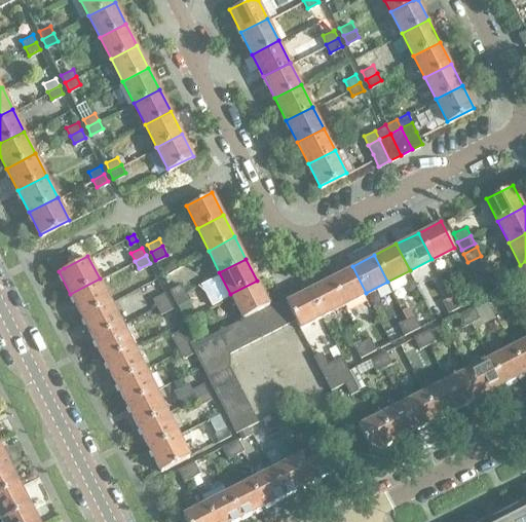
[(366,293),(352,266),(330,277),(343,304),(366,293)]
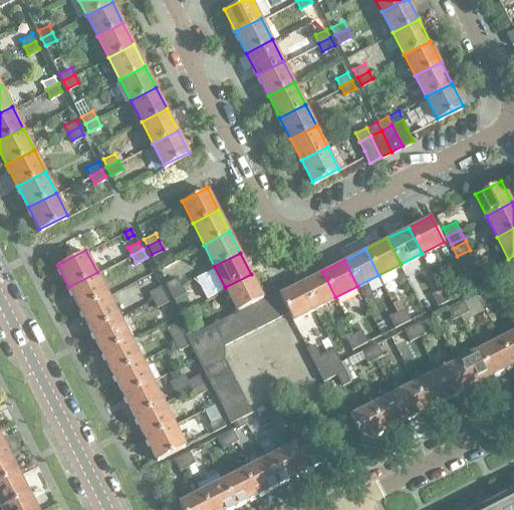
[(477,265),(466,271),(469,278),(481,272),(477,265)]
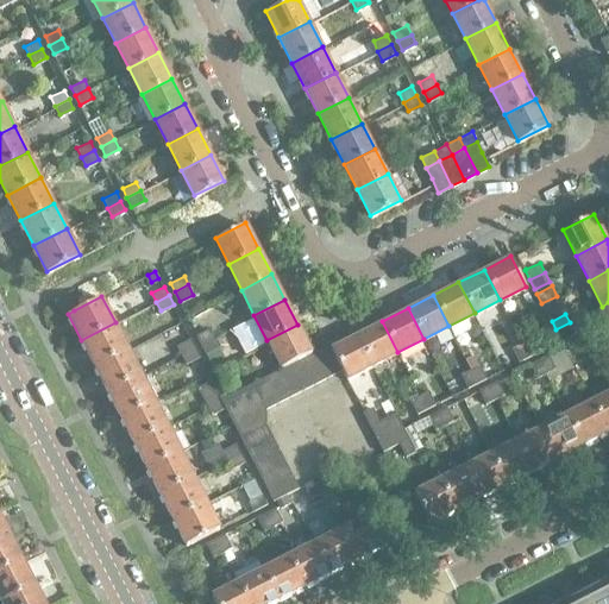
[(397,352),(382,321),(357,334),(372,365),(397,352)]
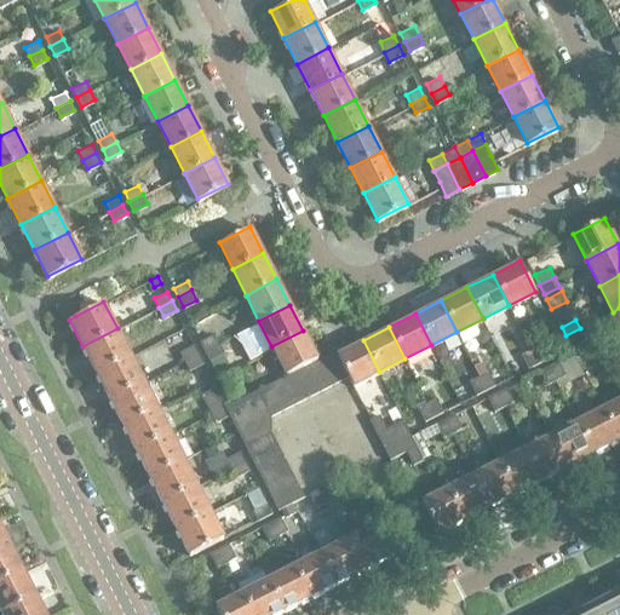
[(131,355),(118,328),(82,346),(96,372),(131,355)]
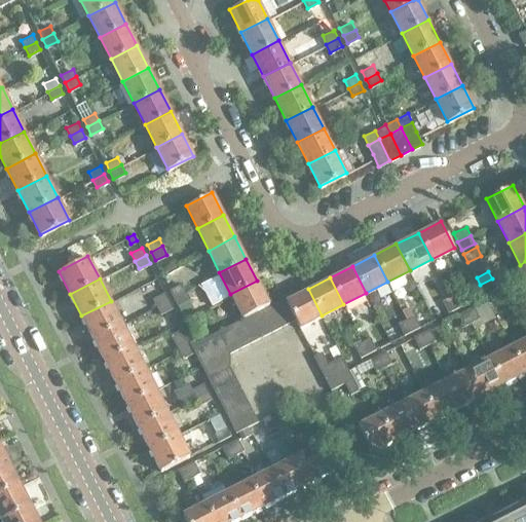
[(495,287),(492,278),(480,285),(484,293),(495,287)]
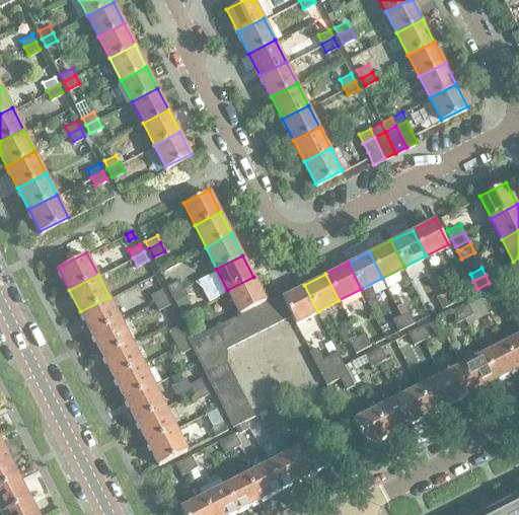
[(266,299),(253,277),(227,290),(239,313),(247,309),(256,304),(266,299)]
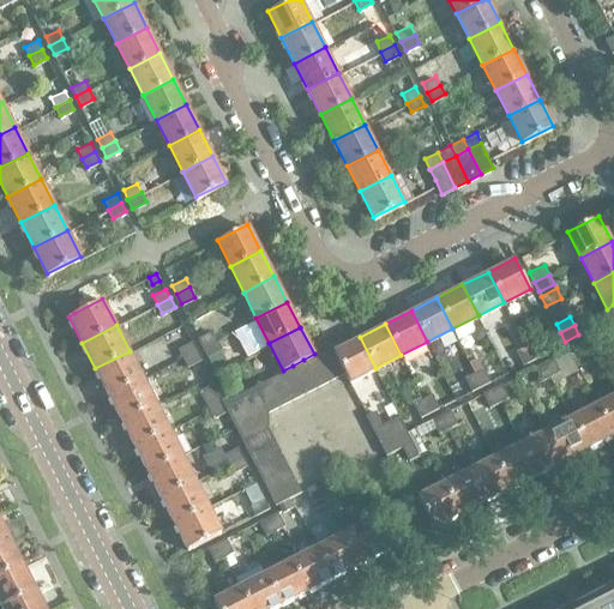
[(212,330),(198,337),(203,345),(216,339),(212,330)]
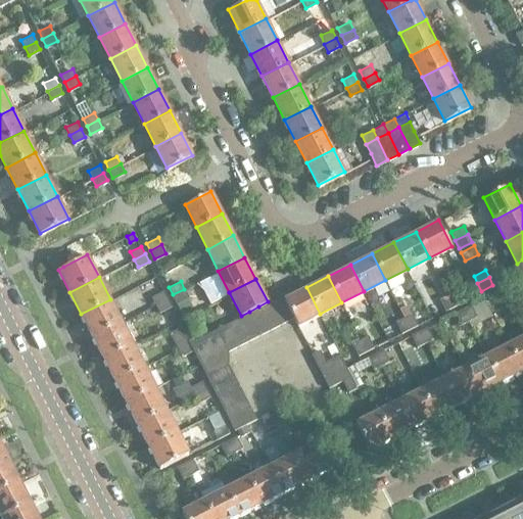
[(320,314),(306,287),(284,298),(293,317),(297,325),(320,314)]
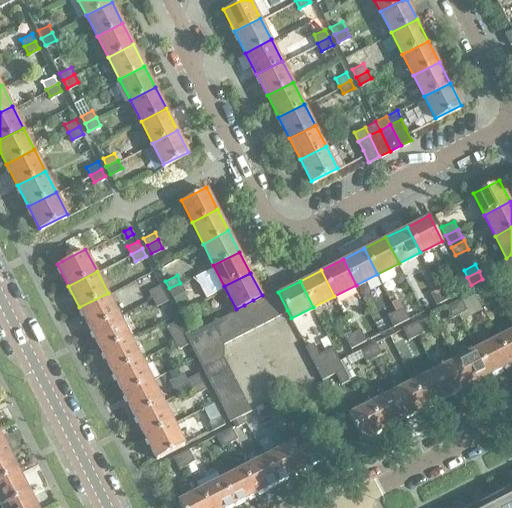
[(184,290),(180,283),(169,288),(173,296),(184,290)]
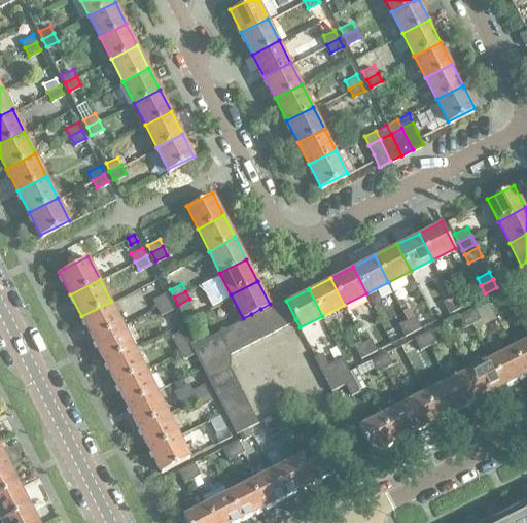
[(169,300),(165,292),(153,298),(157,306),(169,300)]
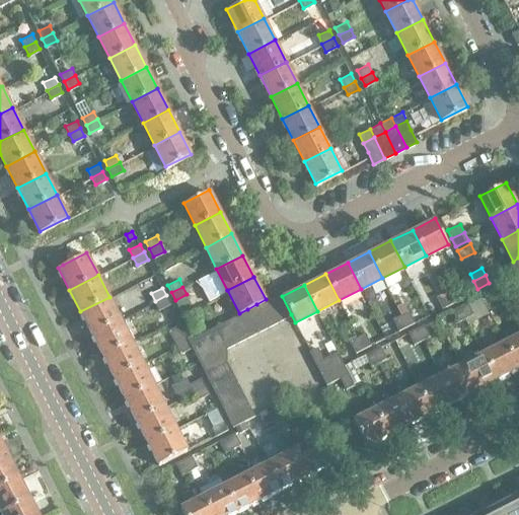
[(452,288),(443,292),(450,303),(457,299),(452,288)]
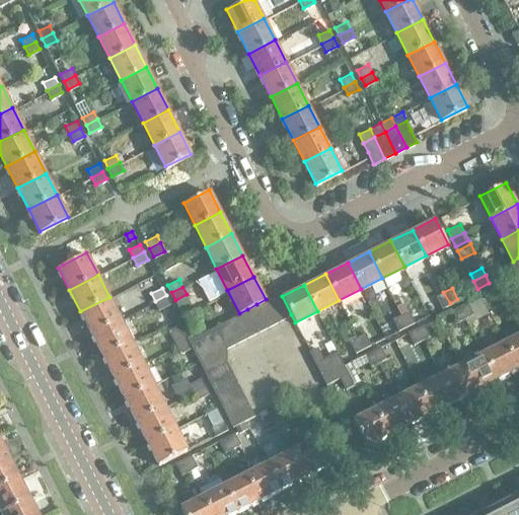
[(518,296),(515,289),(507,292),(513,303),(518,300),(518,296)]
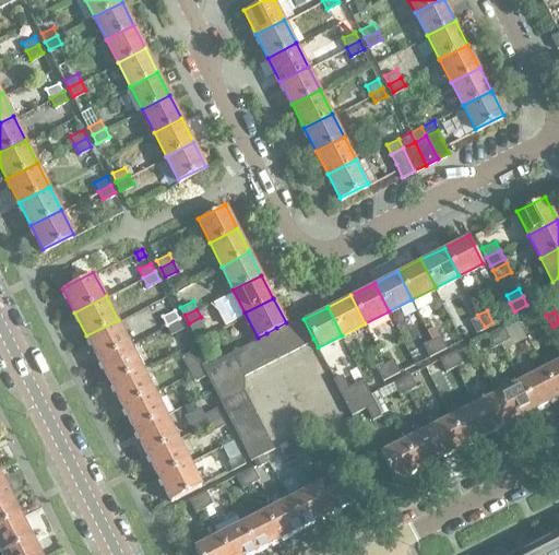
[(485,327),(477,315),(470,319),(476,331),(485,327)]
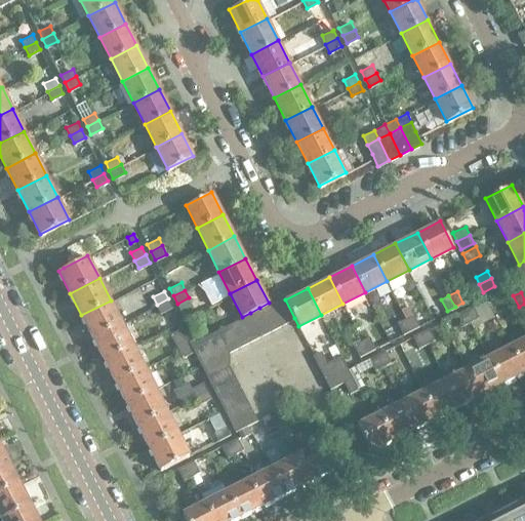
[(519,307),(513,295),(506,299),(512,311),(519,307)]
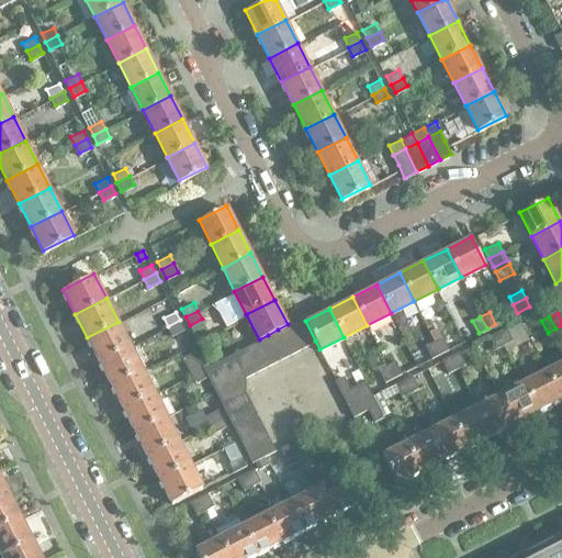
[(315,341),(305,321),(303,317),(291,323),(303,346),(315,341)]
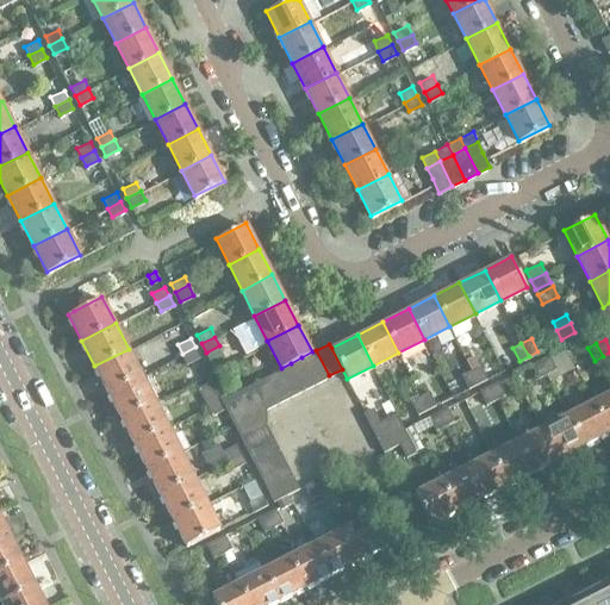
[(199,356),(195,347),(182,354),(186,362),(199,356)]
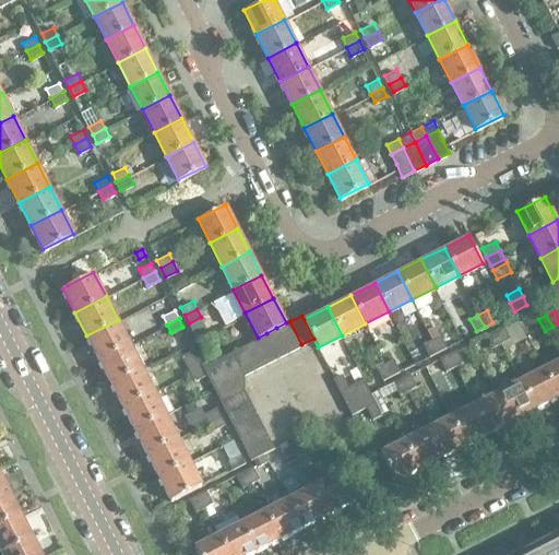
[(129,343),(118,320),(86,335),(98,359),(129,343)]
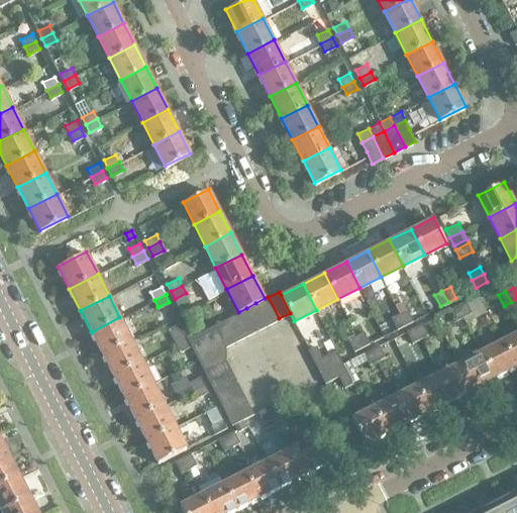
[(279,318),(268,297),(265,298),(255,303),(267,324),(279,318)]
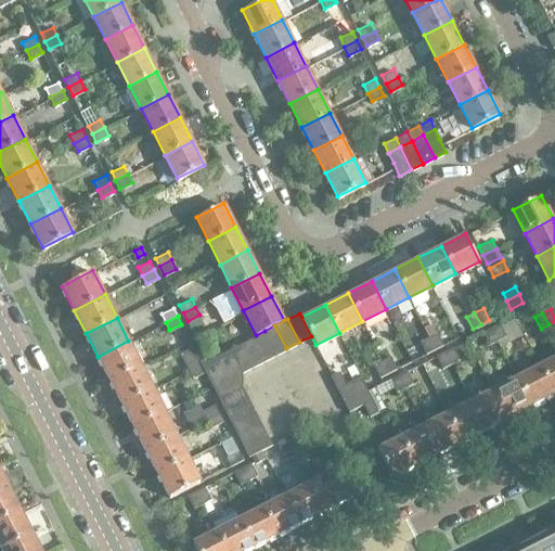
[(500,323),(491,327),(498,340),(505,335),(500,323)]
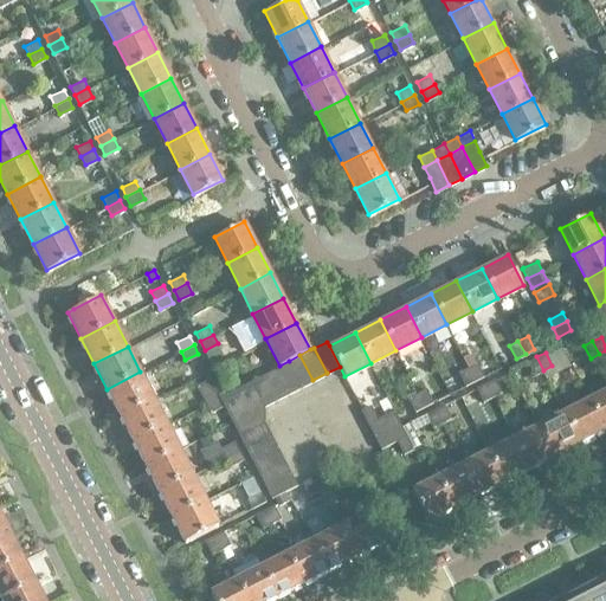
[(313,380),(300,355),(289,361),(302,386),(313,380)]
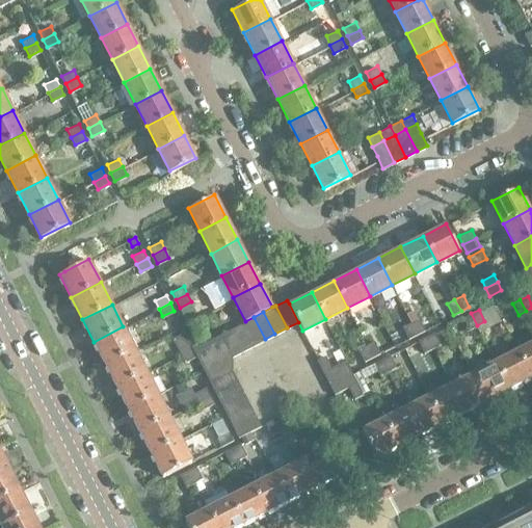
[(477,325),(471,313),(463,317),(469,328),(477,325)]
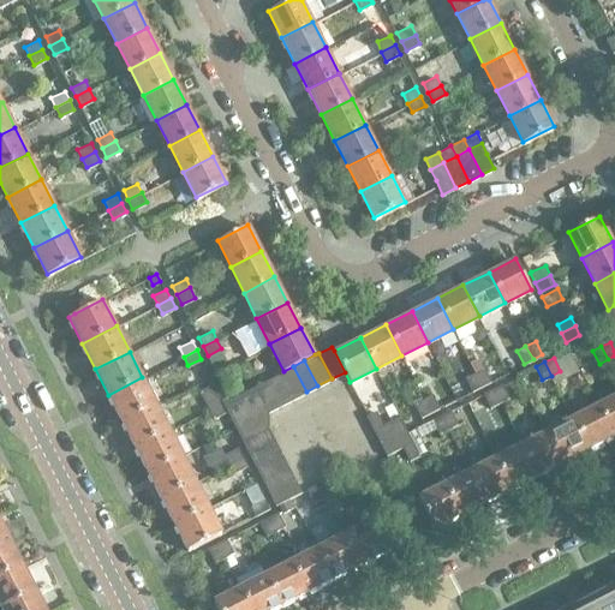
[(306,392),(293,366),(284,371),(280,372),(293,399),(306,392)]
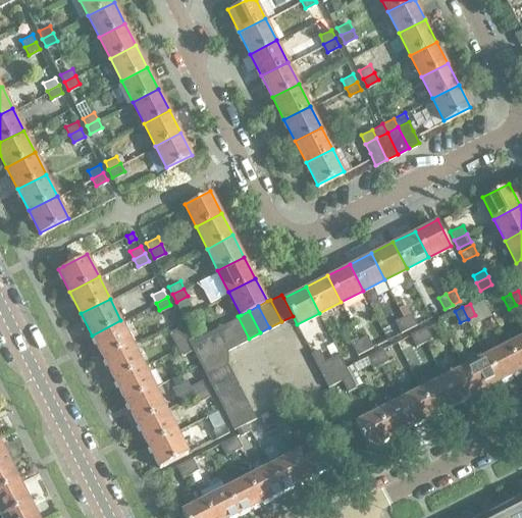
[(411,311),(403,315),(408,327),(417,323),(411,311)]
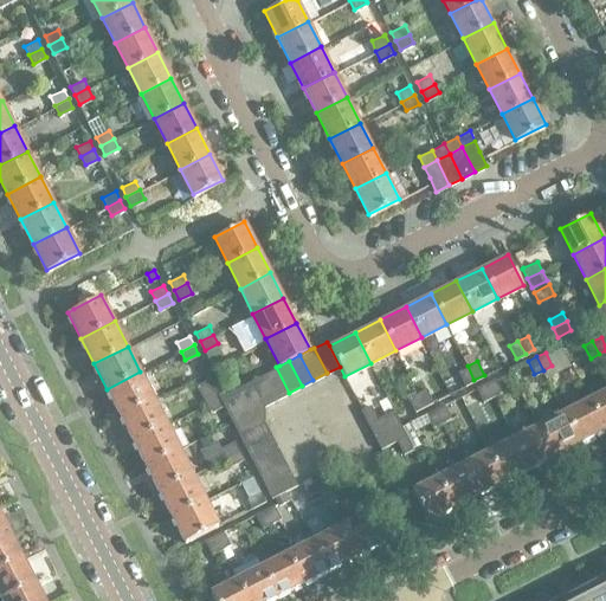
[(474,380),(468,366),(458,370),(464,385),(474,380)]
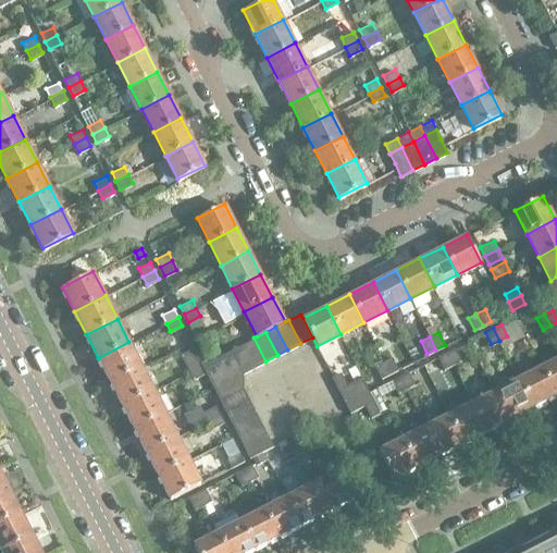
[(265,361),(254,338),(243,344),(255,367),(265,361)]
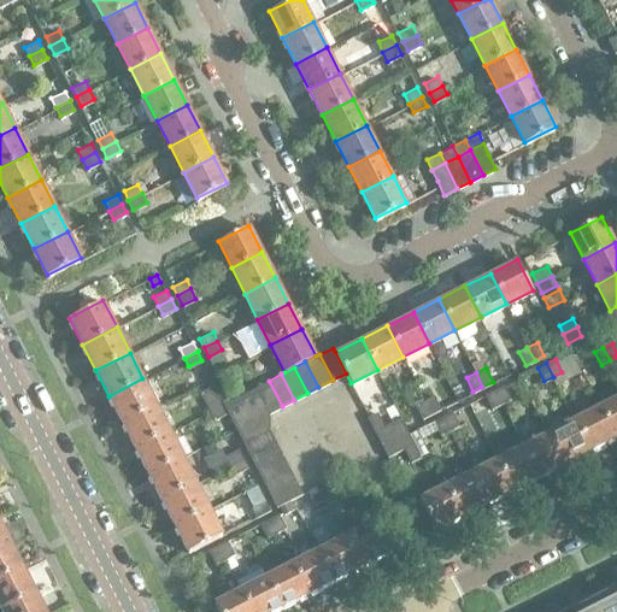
[(156,404),(142,378),(109,396),(122,422),(156,404)]
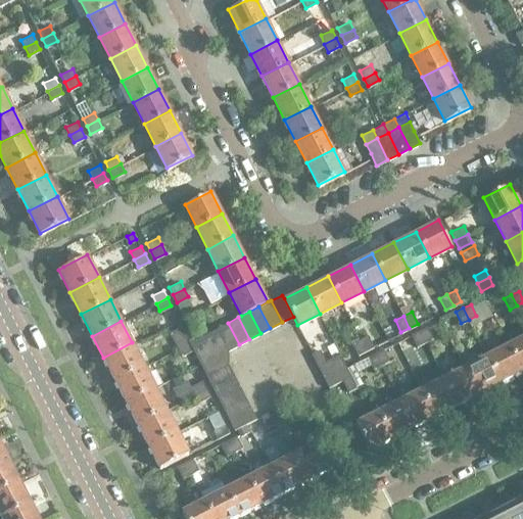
[(239,344),(228,323),(217,328),(228,349),(239,344)]
